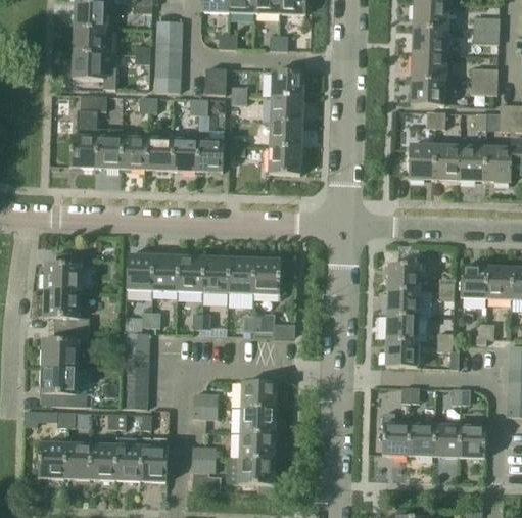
[(203,0),(203,10),(229,11),(229,0),(203,0)]
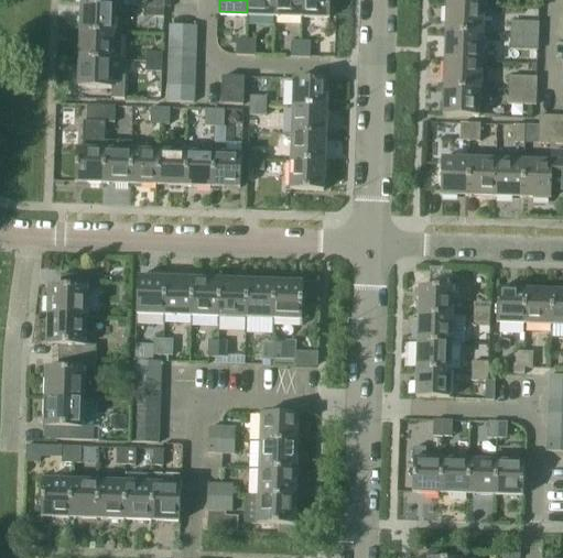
[(275,12),(275,0),(247,0),(247,12),(275,12)]
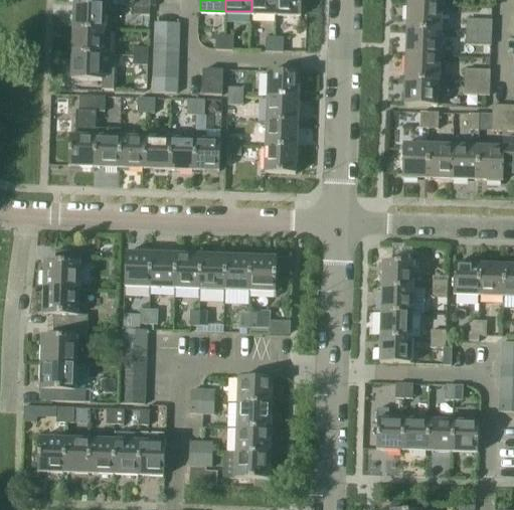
[(276,12),(276,0),(251,0),(251,11),(276,12)]
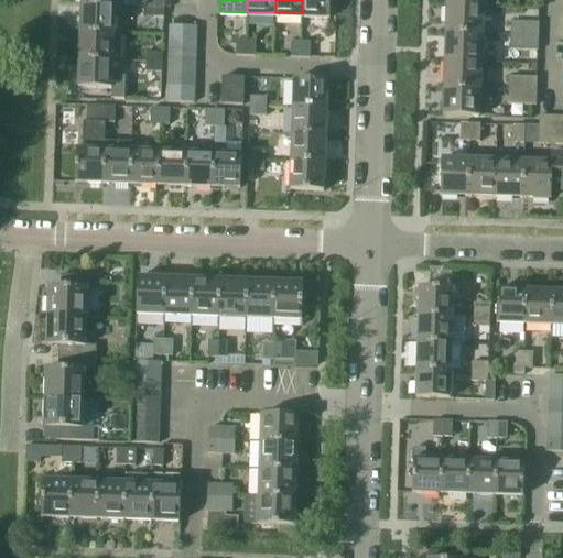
[(302,0),(302,13),(329,14),(329,0),(302,0)]
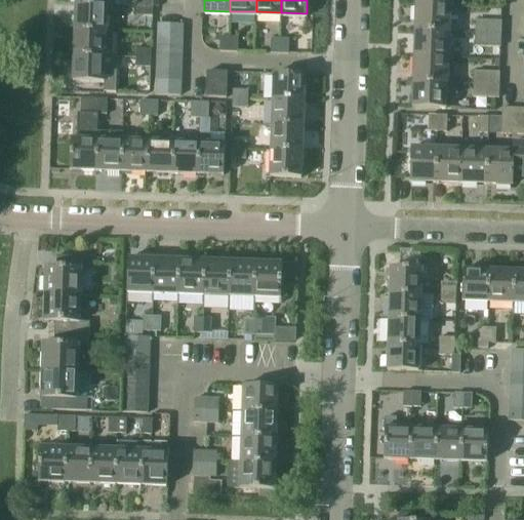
[(113,2),(76,1),(75,27),(112,28),(106,27),(107,2),(113,2)]
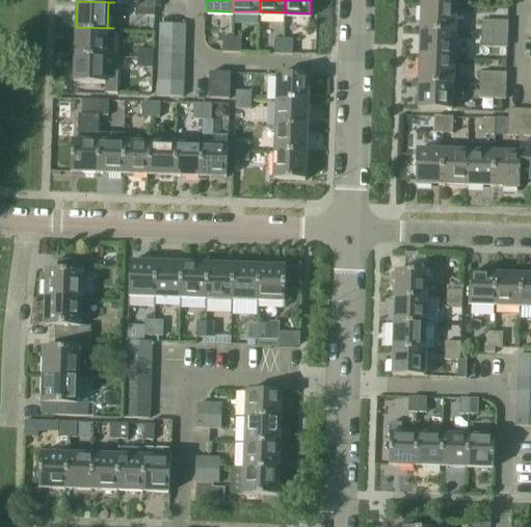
[(455,29),(456,3),(422,2),(421,28),(455,29)]
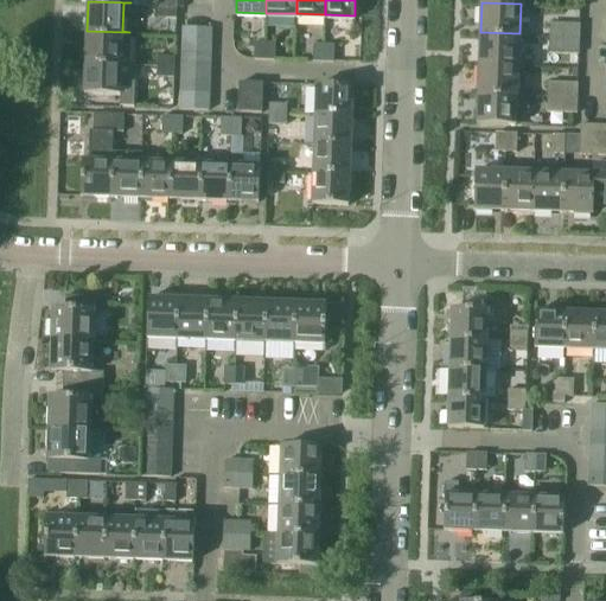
[(177,14),(177,5),(159,4),(159,14),(177,14)]
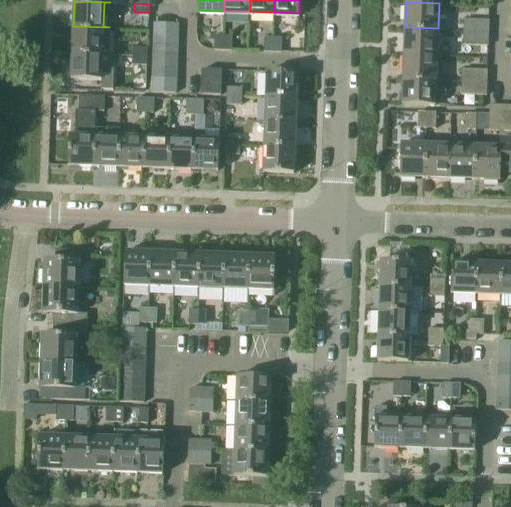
[(489,17),(464,16),(463,29),(489,30),(489,17)]
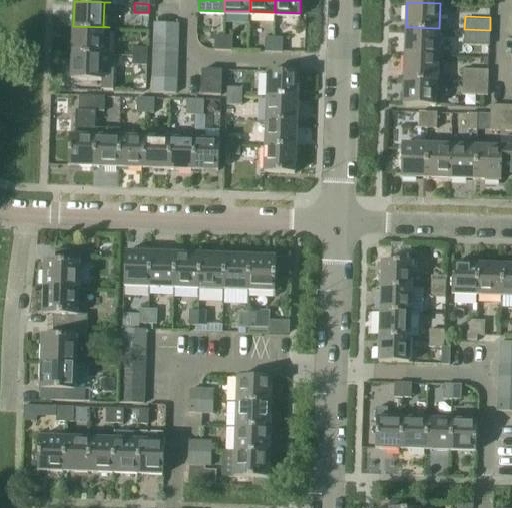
[(154,32),(177,33),(178,21),(154,20),(154,32)]
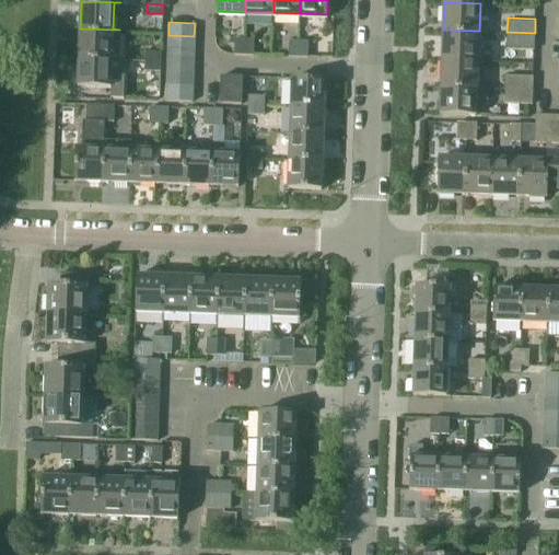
[(118,57),(119,30),(80,29),(79,56),(112,57),(118,57)]
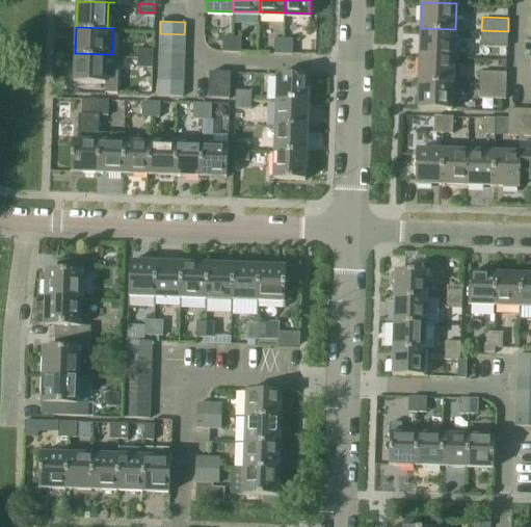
[(454,54),(455,29),(421,28),(420,53),(454,54)]
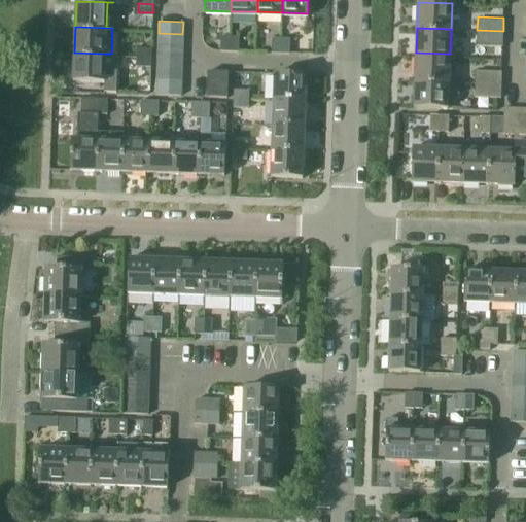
[(502,44),(503,31),(477,30),(477,43),(502,44)]
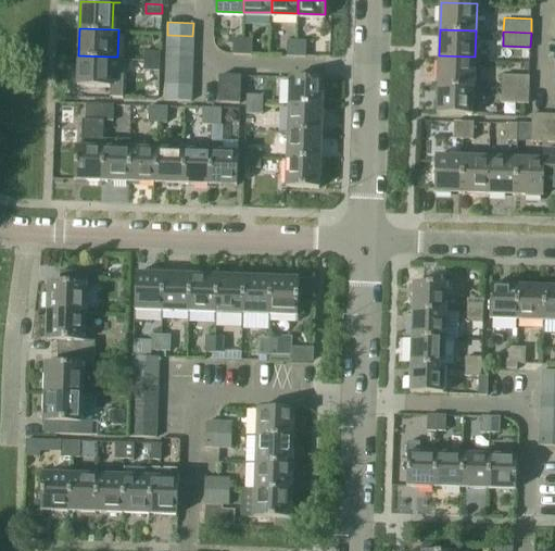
[(192,48),(192,36),(167,35),(167,47),(192,48)]
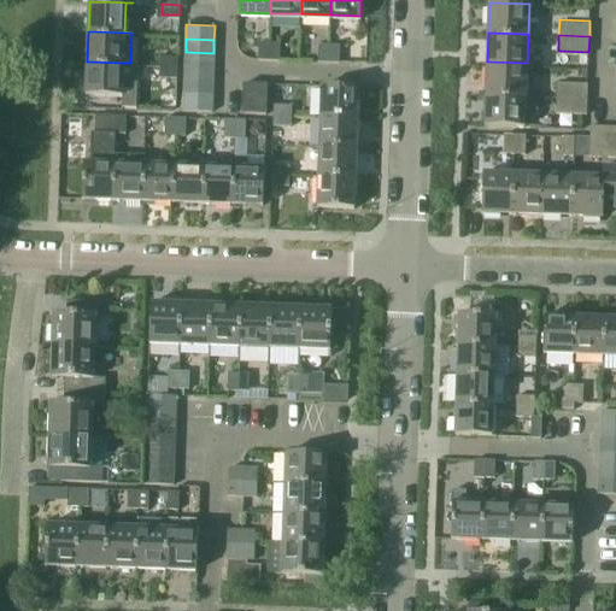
[(269,57),(270,39),(259,39),(258,57),(269,57)]
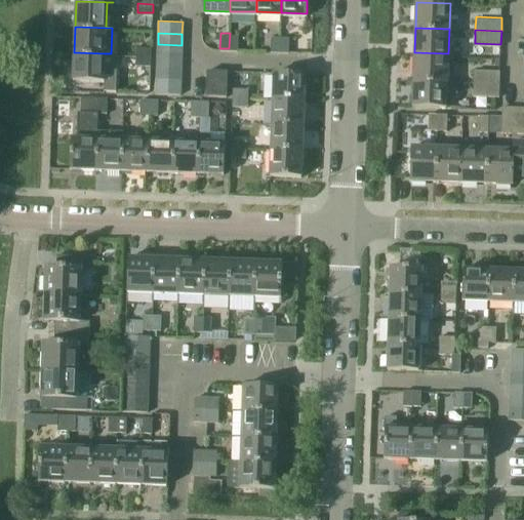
[(238,48),(238,33),(230,33),(229,48),(238,48)]
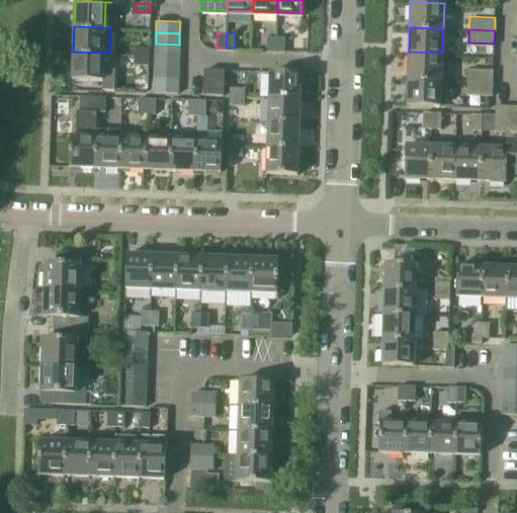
[(276,50),(276,34),(267,34),(267,50),(276,50)]
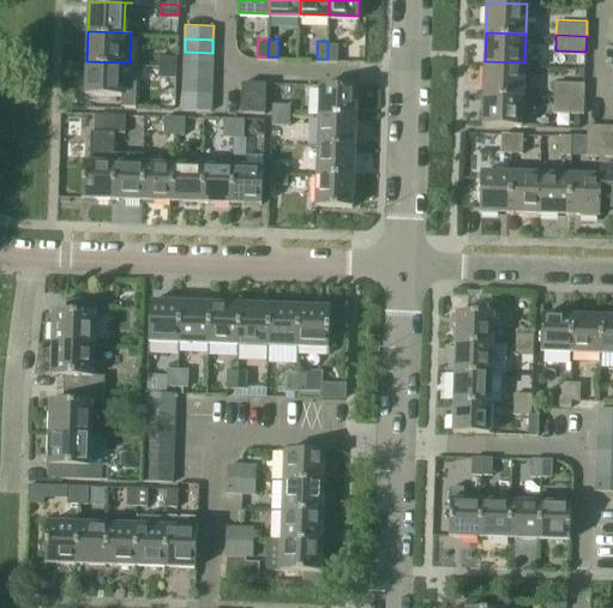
[(337,59),(338,41),(328,41),(328,59),(337,59)]
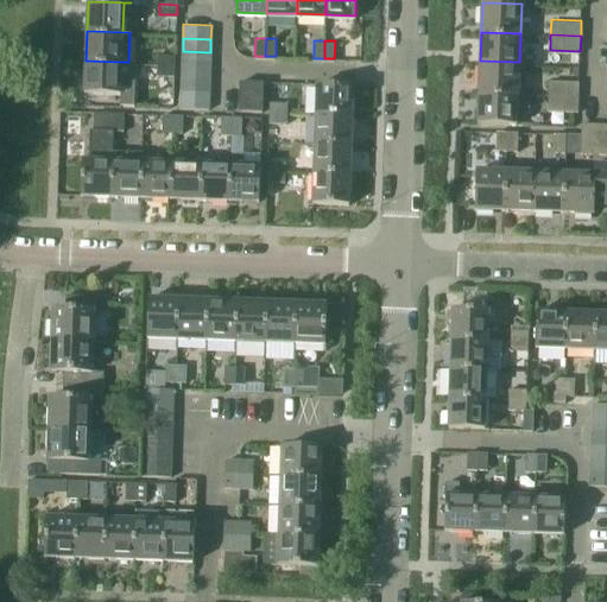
[(210,65),(210,52),(183,51),(182,64),(210,65)]
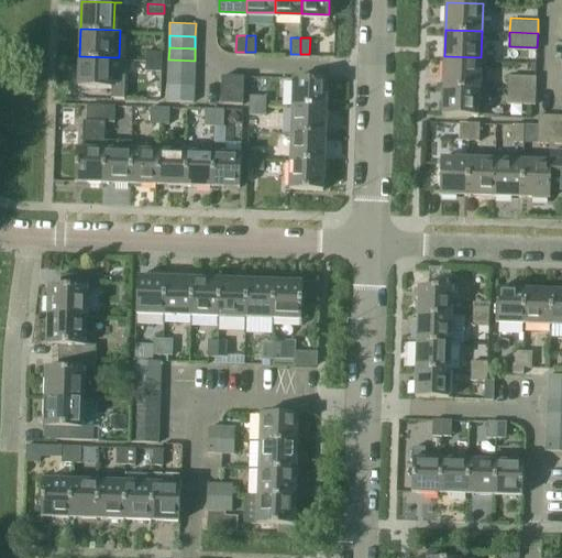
[(138,58),(162,58),(162,48),(146,48),(145,57),(138,57),(138,58)]
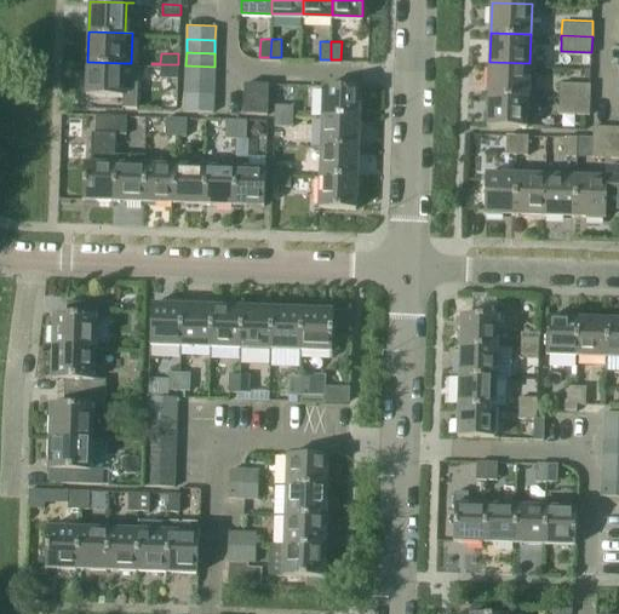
[(122,93),(124,63),(87,62),(86,92),(122,93)]
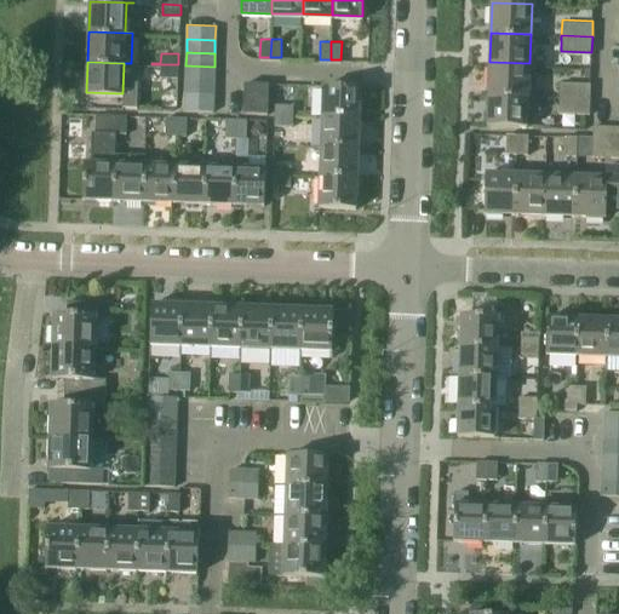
[(528,95),(529,63),(489,62),(488,93),(528,95)]
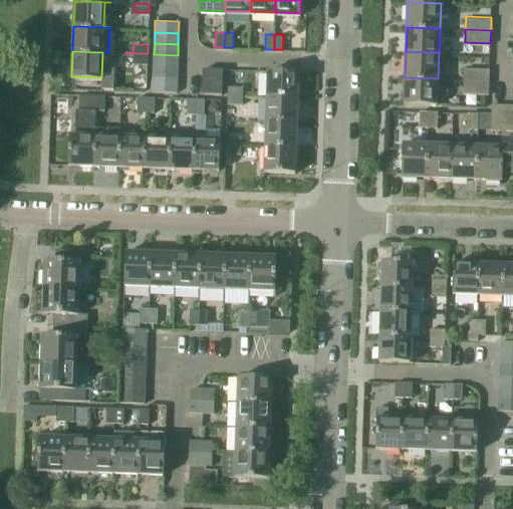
[(148,62),(148,53),(125,53),(124,61),(148,62)]
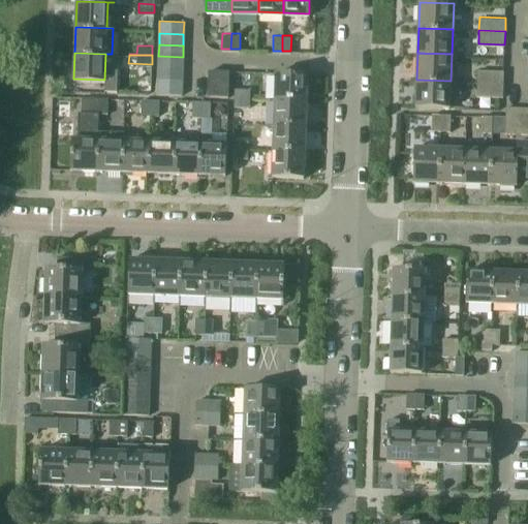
[(182,69),(183,57),(158,56),(158,68),(182,69)]
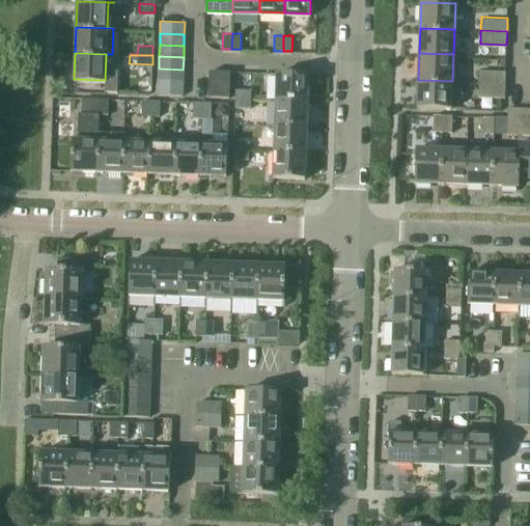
[(506,68),(505,68),(479,67),(478,82),(505,83),(506,68)]
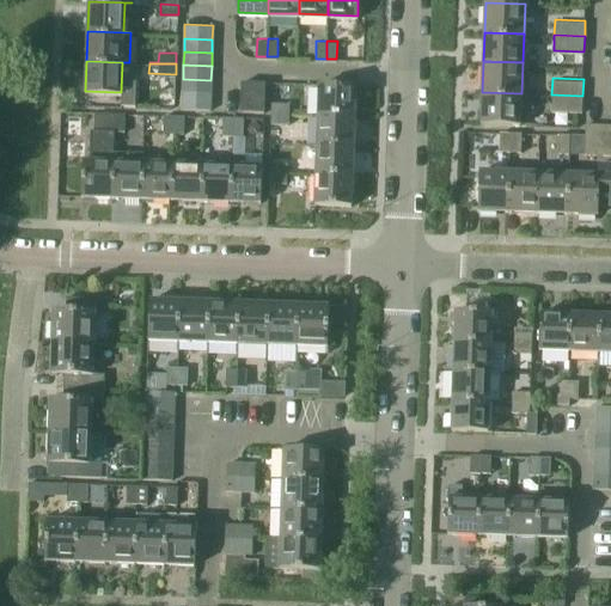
[(211,93),(211,80),(183,79),(183,92),(211,93)]
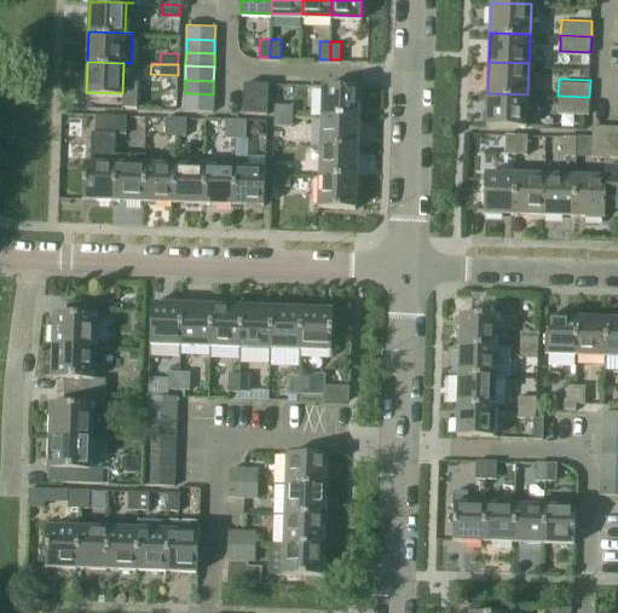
[(267,111),(267,82),(267,81),(244,81),(243,110),(267,111)]
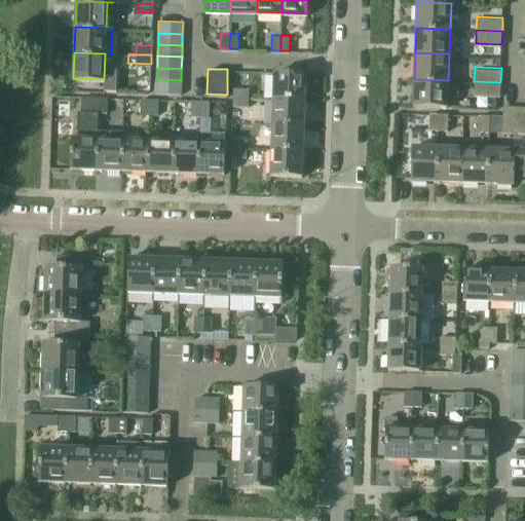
[(304,99),(305,72),(274,71),(273,98),(304,99)]
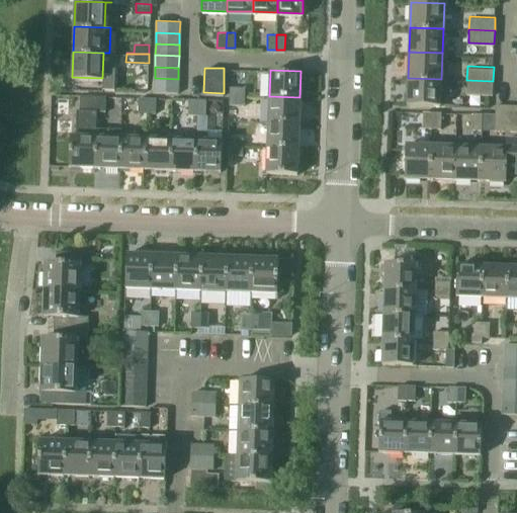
[(178,91),(178,79),(155,78),(154,90),(178,91)]
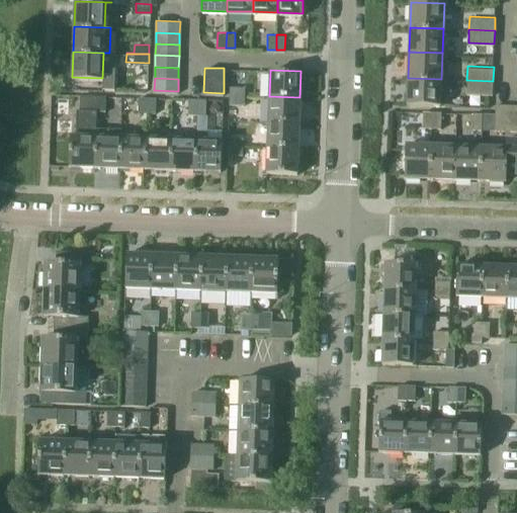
[(440,104),(441,79),(408,78),(407,103),(440,104)]
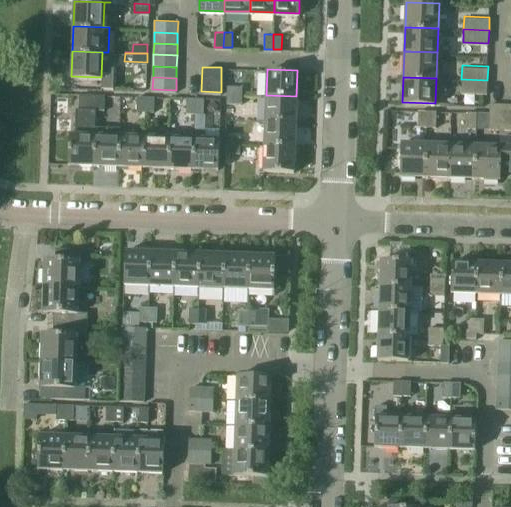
[(487,92),(487,80),(461,79),(461,91),(487,92)]
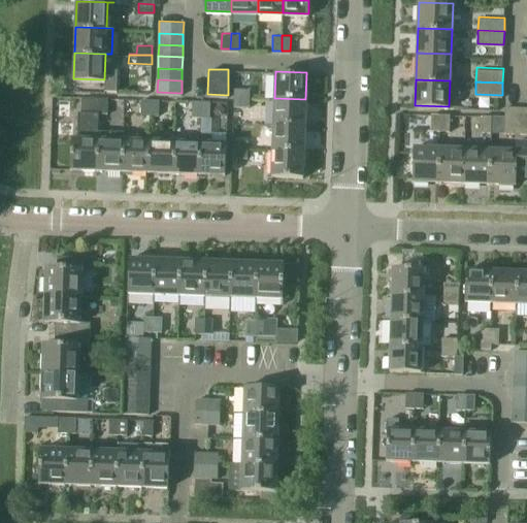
[(234,97),(250,97),(250,87),(234,87),(234,97)]
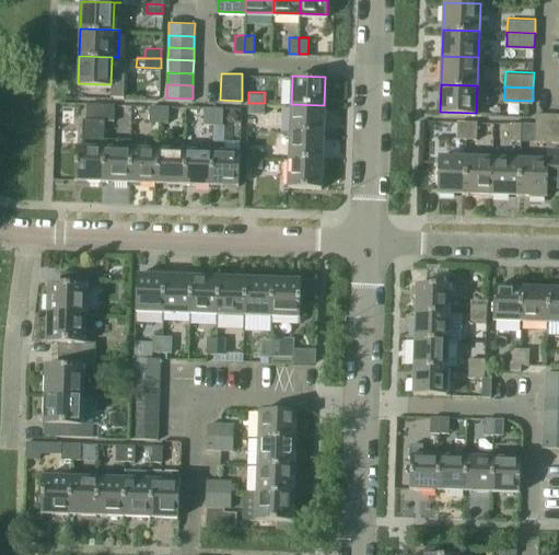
[(105,118),(105,102),(86,101),(86,117),(105,118)]
